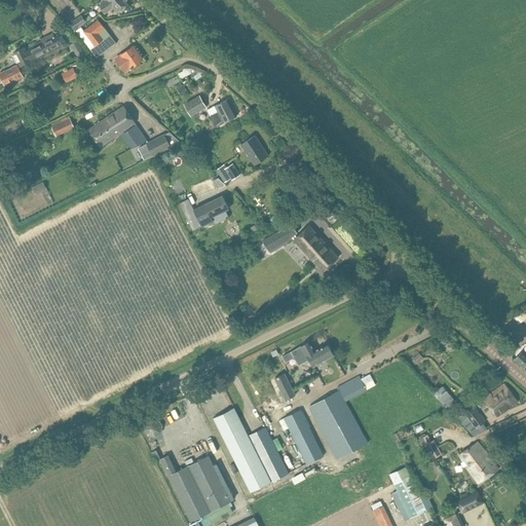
[(106,0),(100,5),(105,13),(113,7),(117,12),(121,9),(128,2),(125,0),(106,0)]
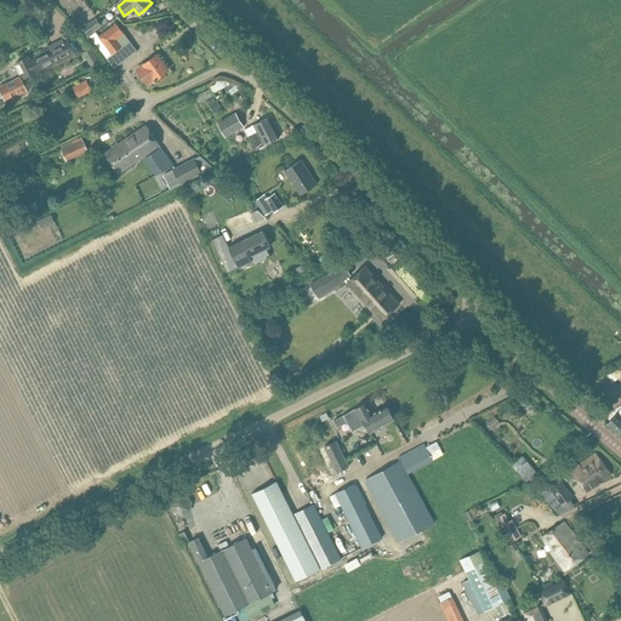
[(89,36),(100,28),(102,26),(97,18),(83,28),(89,36)]
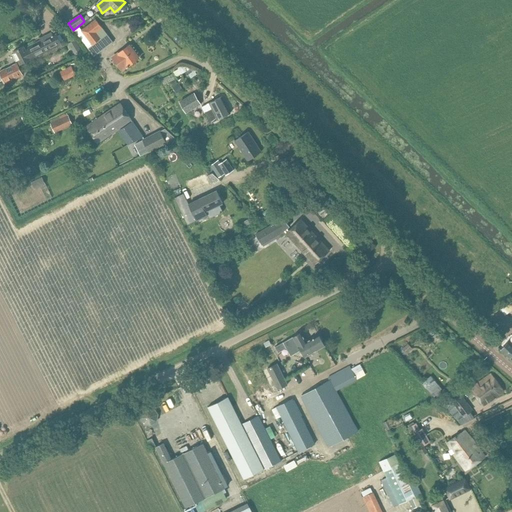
[(87,47),(92,43),(93,45),(101,39),(96,32),(102,27),(96,20),(82,30),(79,26),(74,30),(87,47)]
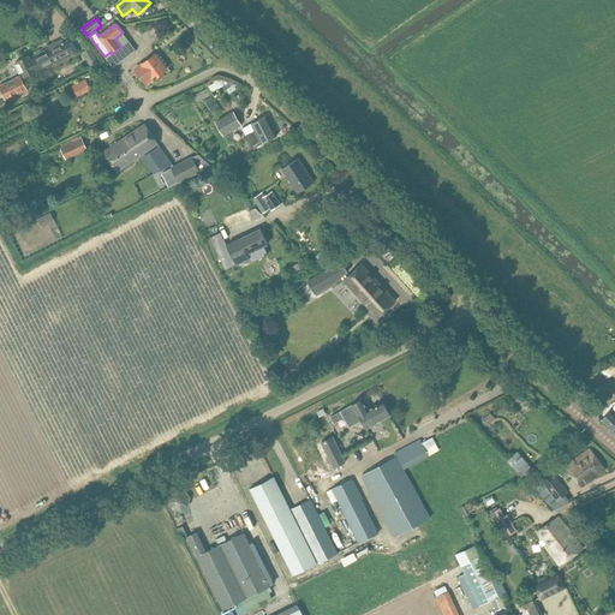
[(73,52),(73,51),(76,49),(72,41),(69,43),(69,41),(64,43),(61,39),(48,46),(49,48),(39,54),(30,58),(29,55),(16,61),(17,64),(15,65),(19,73),(22,72),(24,78),(37,71),(36,70),(39,69),(40,70),(49,66),(48,64),(73,52)]
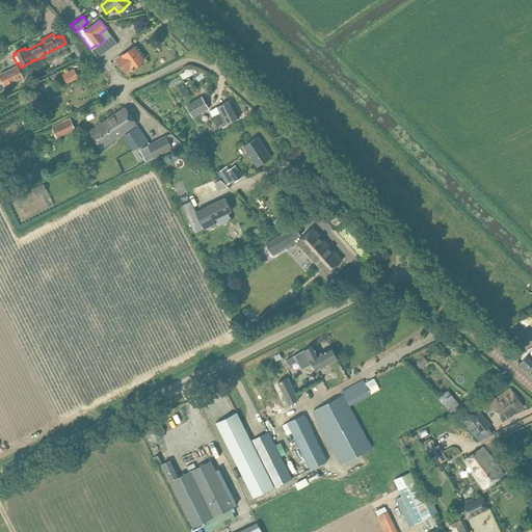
[(78,42),(72,46),(79,57),(85,53),(78,42)]
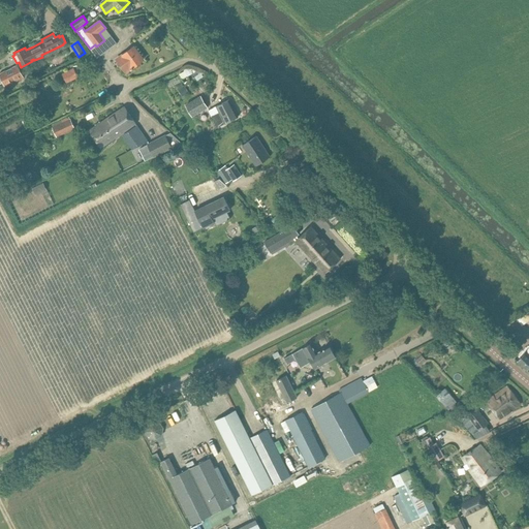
[(133,47),(119,57),(116,60),(126,72),(131,69),(133,68),(133,67),(143,60),(133,47)]
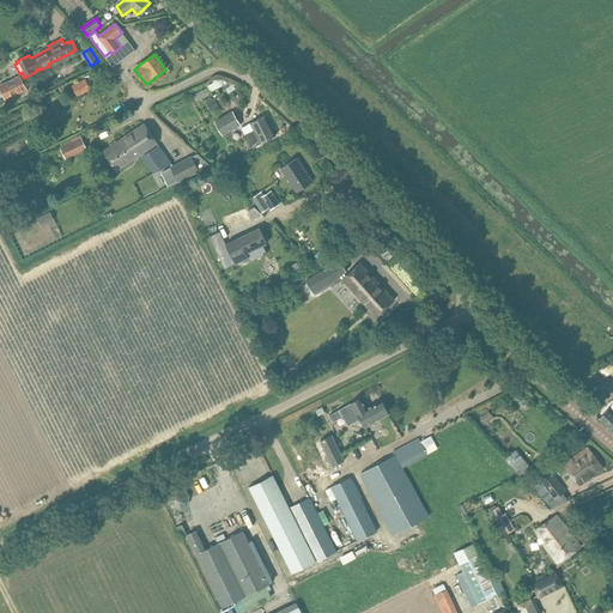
[(20,76),(0,85),(0,87),(6,101),(28,90),(20,76)]
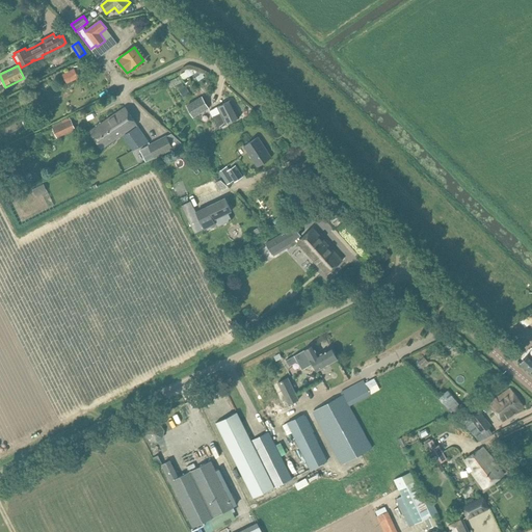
[(75,69),(62,75),(68,84),(79,78),(75,69)]
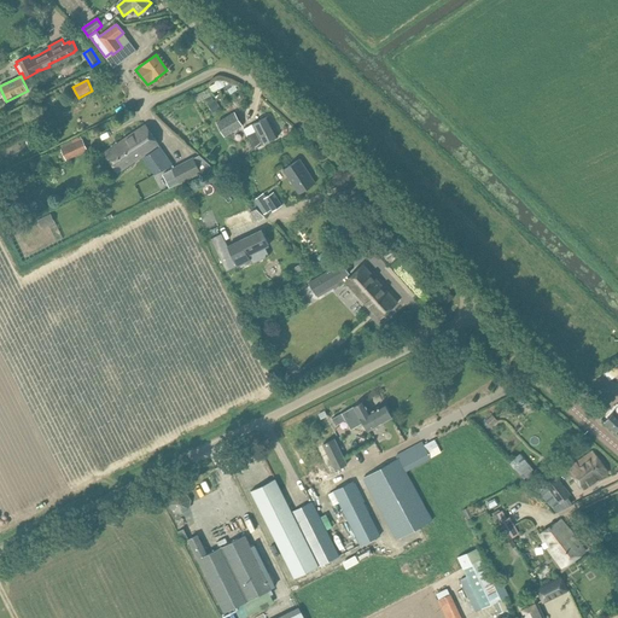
[(216,101),(208,106),(213,114),(220,109),(216,101)]
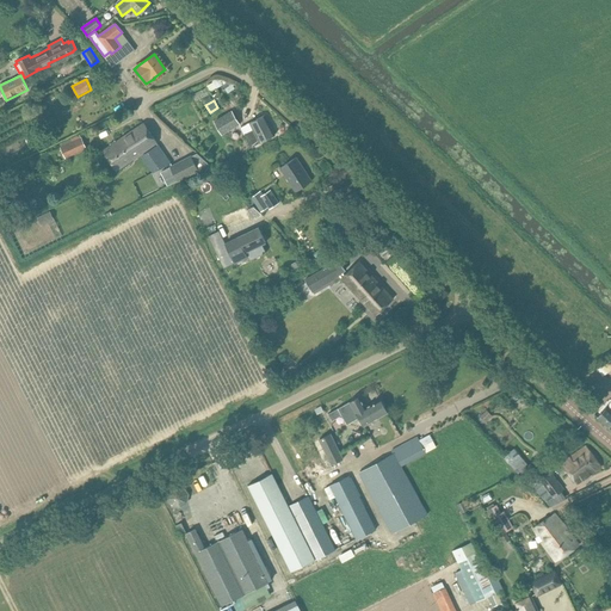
[(241,125),(238,118),(233,111),(215,122),(222,135),(230,131),(241,125)]
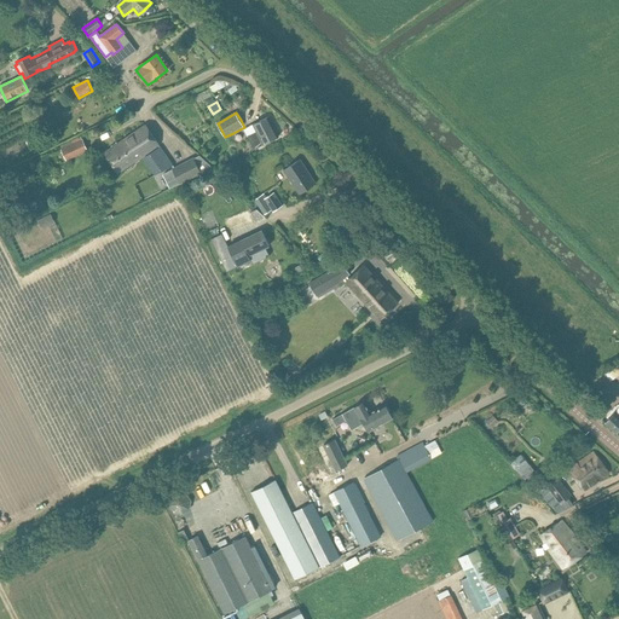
[(253,125),(244,129),(248,137),(254,150),(278,137),(268,117),(253,125)]
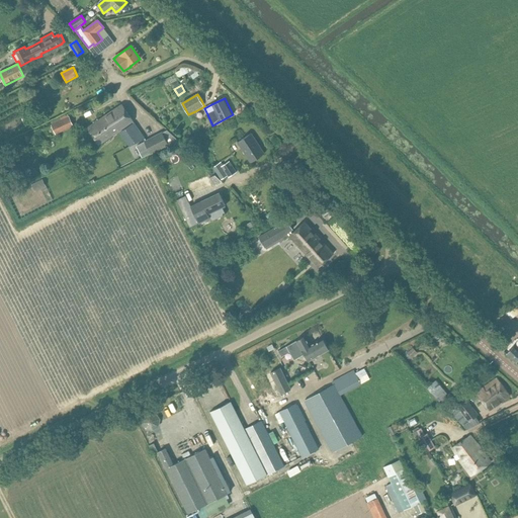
[(121,105),(99,120),(110,137),(133,120),(121,105)]
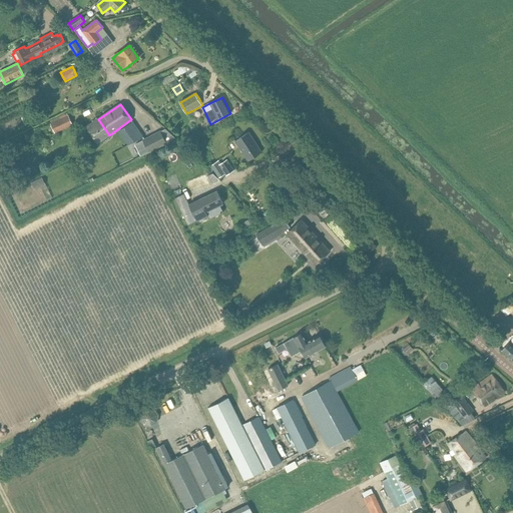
[(50,120),(51,124),(55,131),(71,124),(66,112),(50,120)]
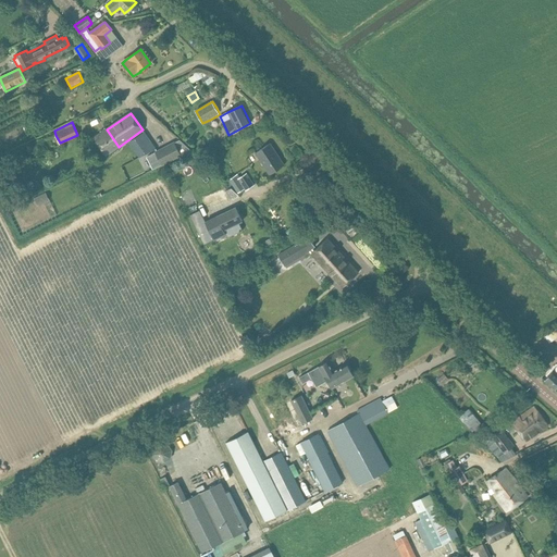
[(119,147),(107,130),(94,138),(106,156),(119,147)]
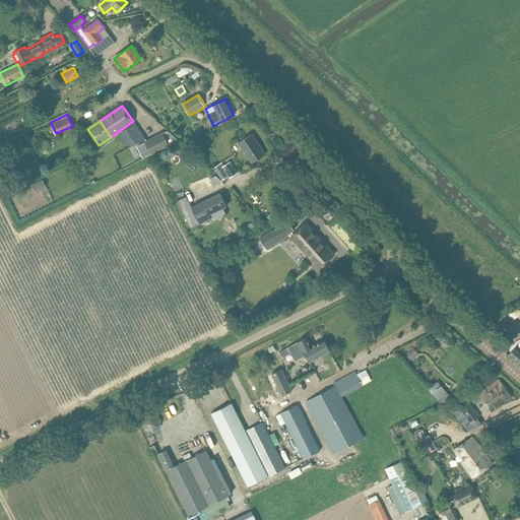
[(126,129),(136,144),(146,139),(134,123),(126,129)]
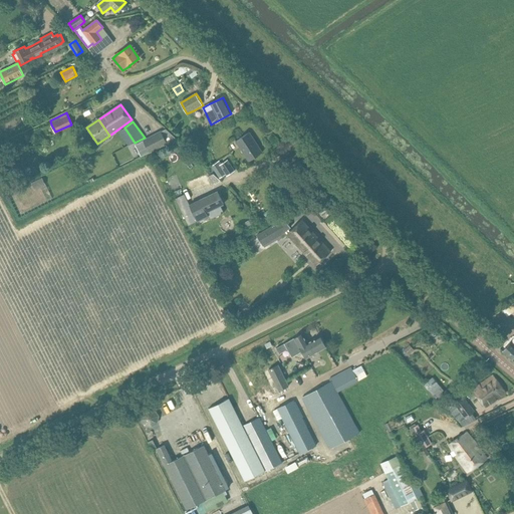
[(149,153),(167,144),(173,141),(167,129),(143,141),(149,153)]
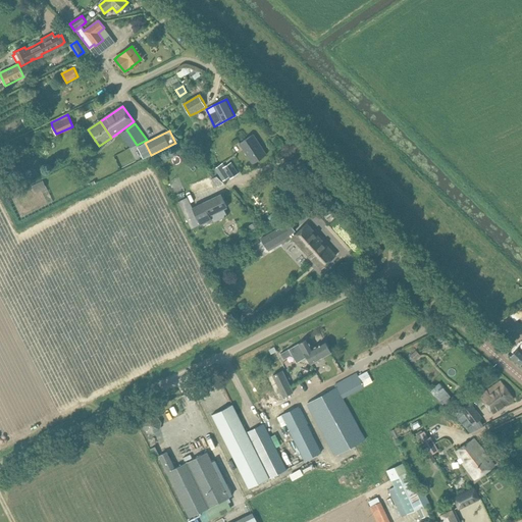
[(253,135),(239,144),(253,164),(266,155),(253,135)]
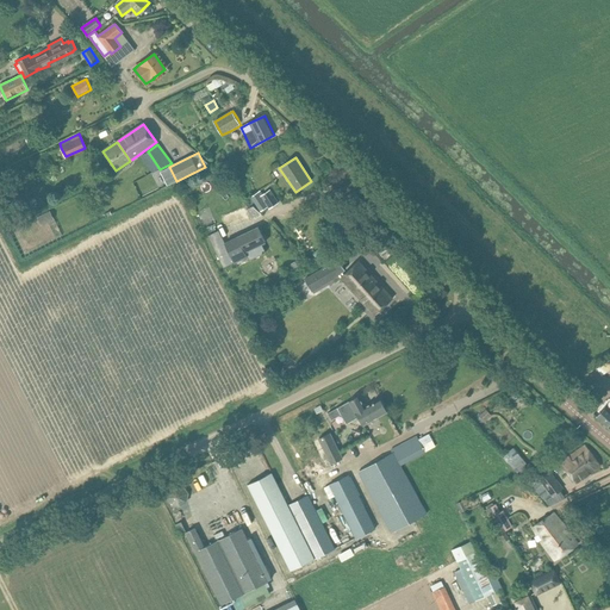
[(261,197),(268,207),(269,210),(279,203),(271,190),(261,197)]
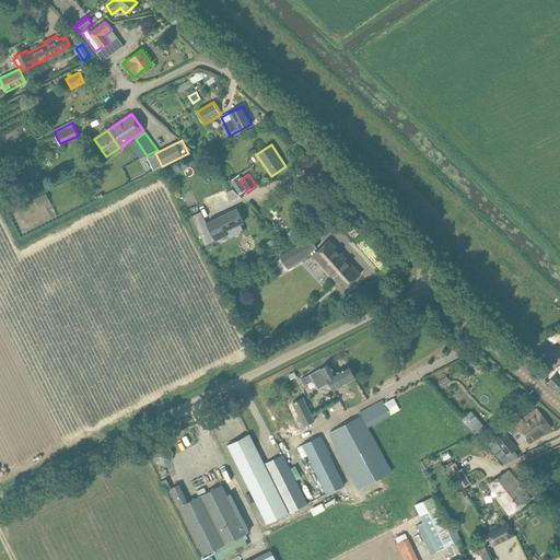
[(46,194),(35,199),(38,207),(49,201),(46,194)]
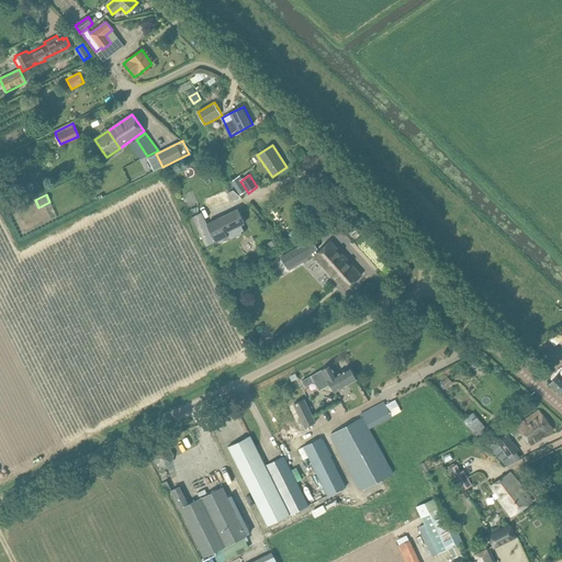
[(201,212),(191,217),(205,246),(209,245),(211,250),(218,246),(216,242),(227,236),(229,239),(240,235),(236,227),(244,223),(237,210),(218,218),(208,224),(201,212)]
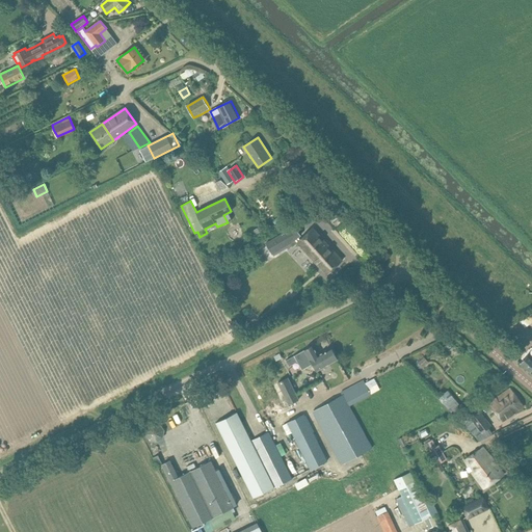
[(331,207),(322,215),(335,229),(344,220),(331,207)]
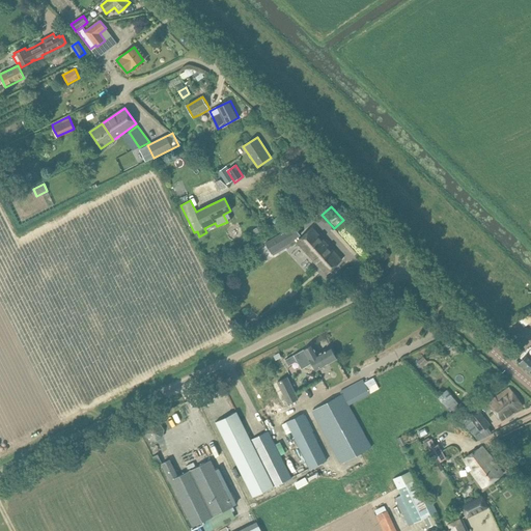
[(254,234),(262,229),(259,225),(251,230),(254,234)]
